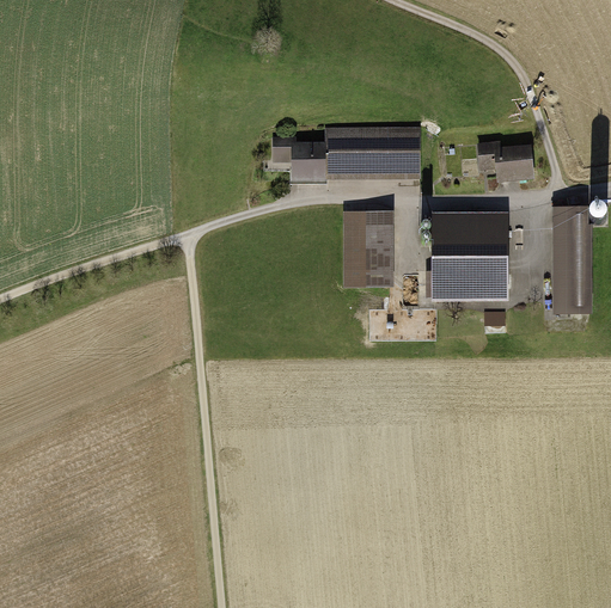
[(289,160),(289,179),(420,178),(419,127),(324,127),(325,140),(298,140),(298,136),(272,136),(272,160),(289,160)]
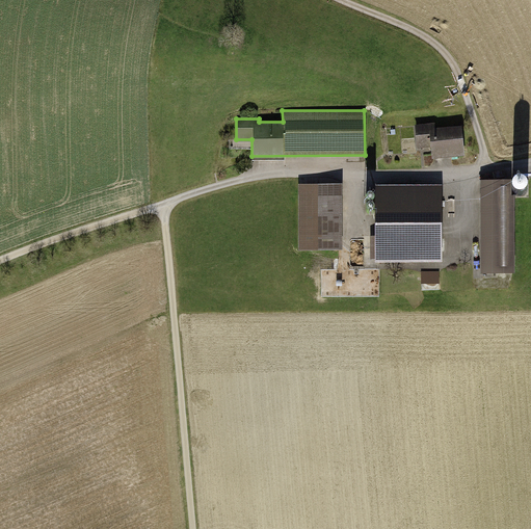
[(434,122),(415,123),(417,147),(430,146),(430,156),(465,153),(461,125),(434,127),(434,122)]
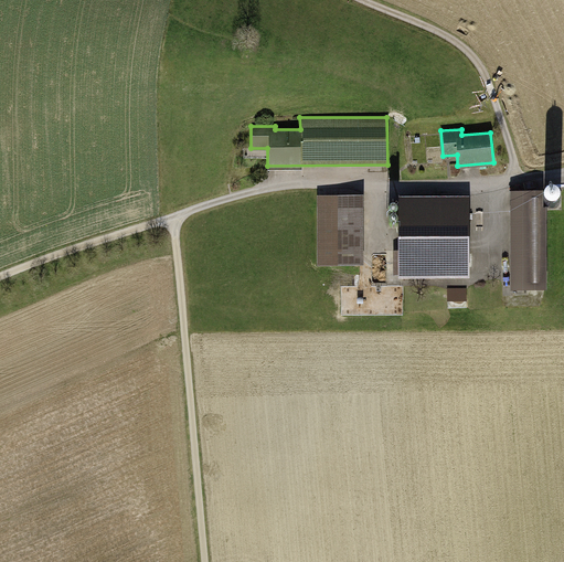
[(543,189),(511,190),(511,288),(549,288),(547,207),(543,207),(543,189)]
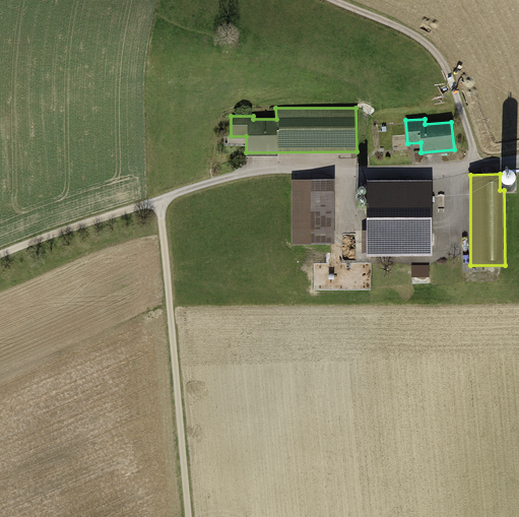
[(516,177),(514,175),(512,174),(509,174),(507,174),(505,175),(503,177),(502,179),(502,182),(502,184),(503,186),(505,188),(508,189),(510,189),(513,188),(515,187),(516,185),(517,182),(517,179),(516,177)]
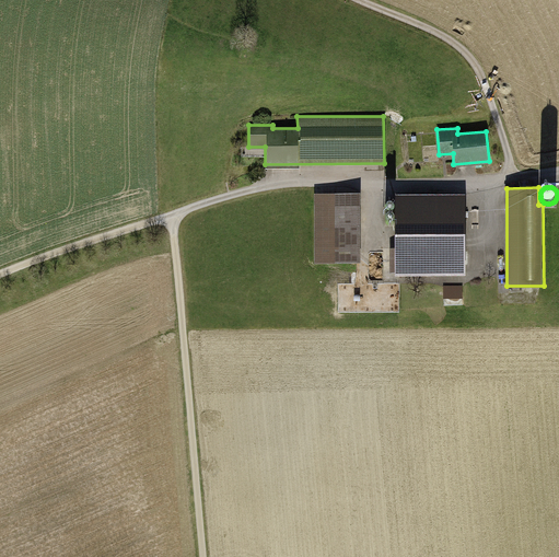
[(359,259),(359,193),(315,193),(314,263),(335,263),(335,259),(359,259)]
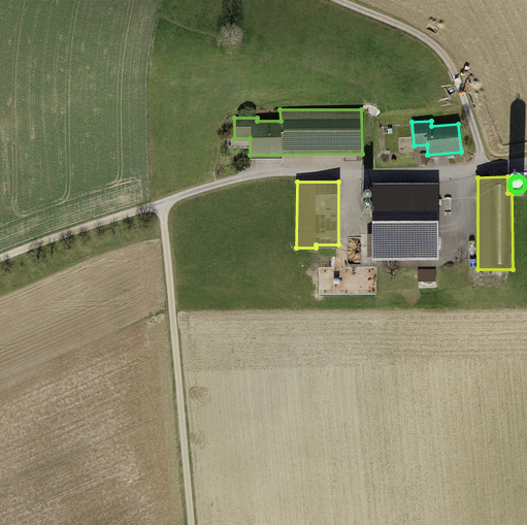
[(437,183),(372,184),(372,222),(367,222),(367,255),(372,255),(372,259),(437,258),(437,183)]
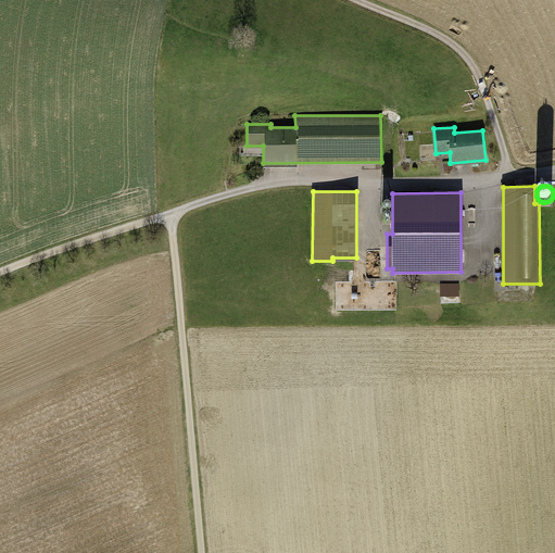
[(443,299),(463,299),(462,279),(443,280),(443,299)]
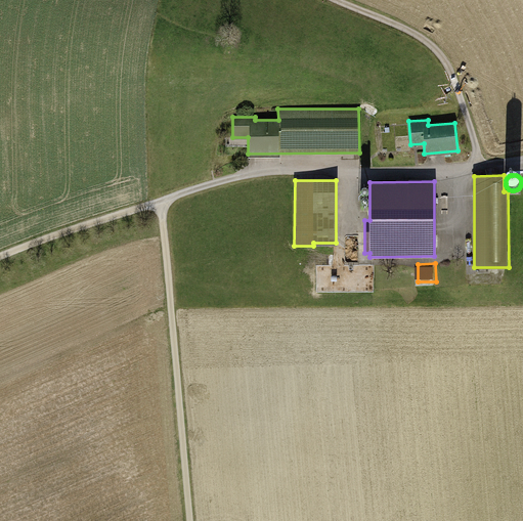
All buildings are outlined.
